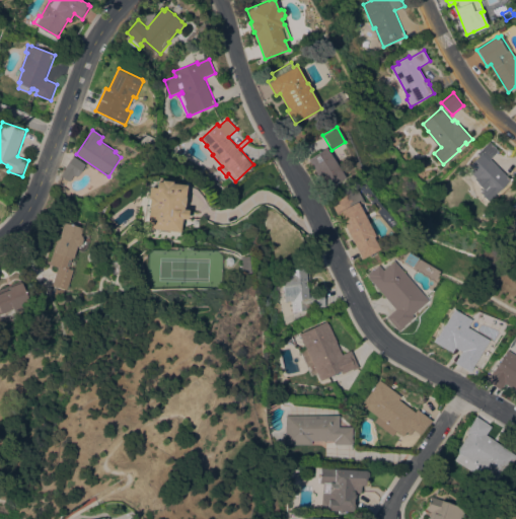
[(157,139),(151,151),(140,145),(147,133),(157,139)]
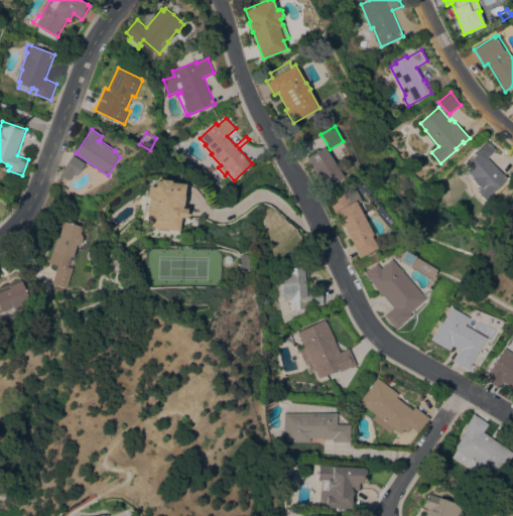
[(489,158),(509,178),(495,192),(496,195),(490,201),(479,190),(483,186),(475,178),(476,177),(466,168),(481,153),(479,150),(488,141),(496,150),(489,158)]
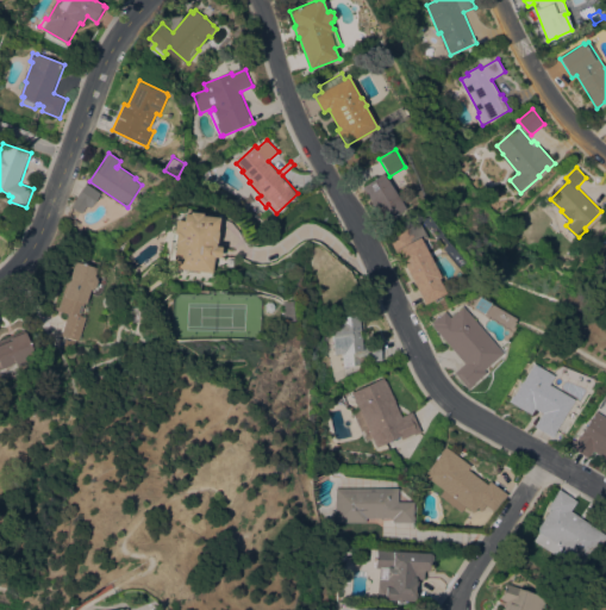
[(405,209),(385,222),(362,187),(382,173),(405,209)]
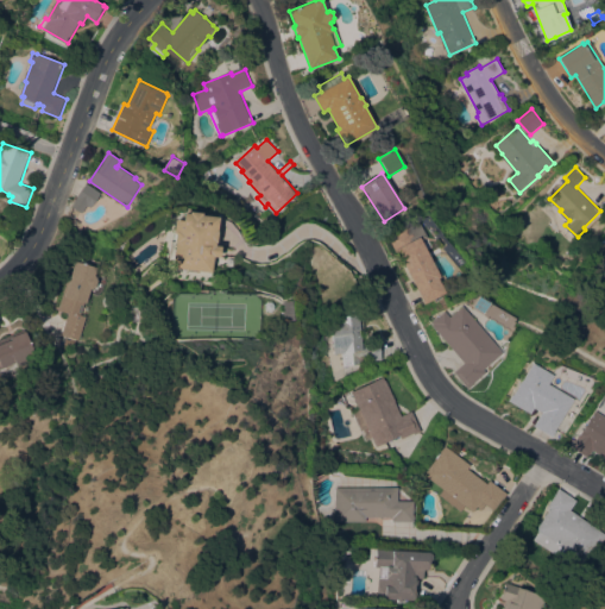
[(102,193),(92,208),(89,206),(83,213),(74,206),(76,202),(76,201),(88,183),(102,193)]
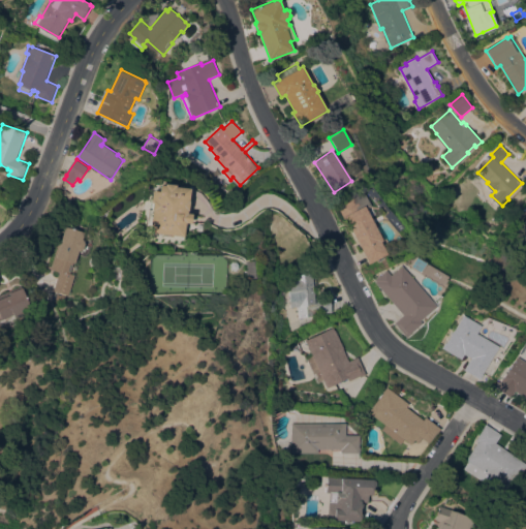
[(188,188),(187,200),(188,200),(187,211),(186,211),(186,213),(191,214),(190,223),(185,222),(183,237),(148,232),(150,222),(148,222),(150,210),(151,210),(151,203),(150,203),(151,191),(158,191),(159,185),(163,186),(163,184),(174,185),(174,187),(188,188)]
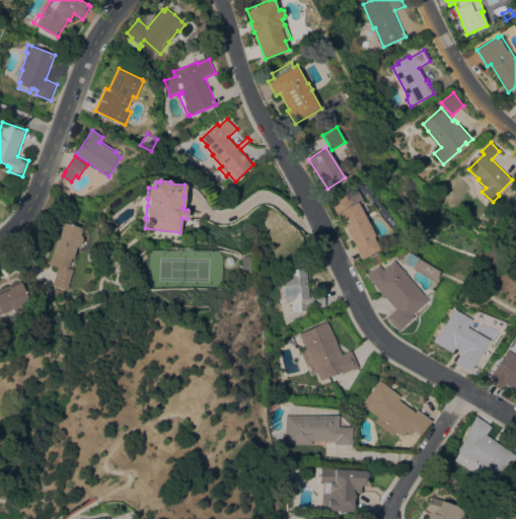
[(330,202),(346,194),(347,195),(356,189),(364,202),(359,205),(360,207),(365,204),(368,211),(363,214),(376,235),(373,237),(380,248),(364,258),(330,202)]
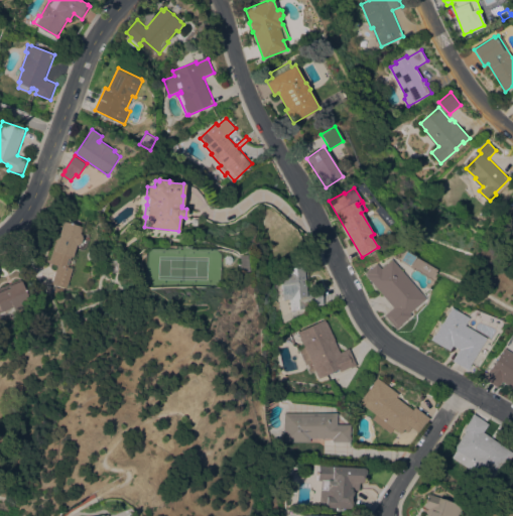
[(74,268),(69,288),(53,284),(59,265),(50,263),(62,221),(83,227),(81,233),(84,238),(82,243),(77,245),(71,267),(74,268)]
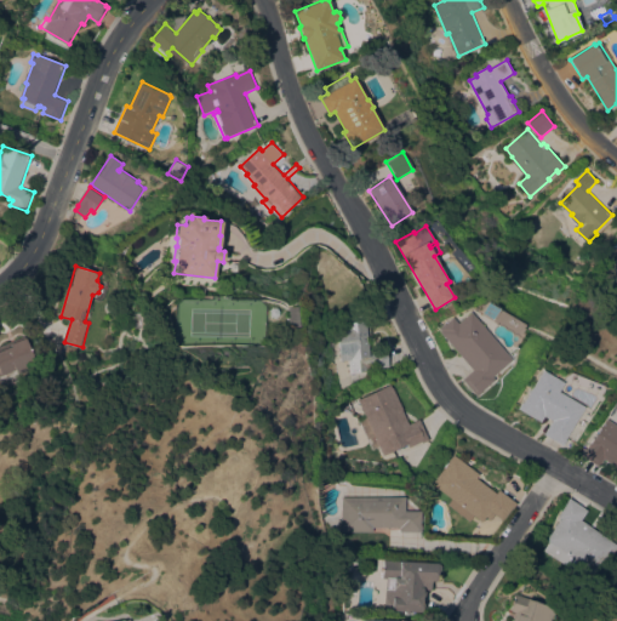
[(513,360),(493,377),(496,380),(483,392),(484,392),(479,397),(463,380),(474,370),(440,332),(441,331),(439,328),(444,323),(445,324),(452,318),(457,324),(470,312),(513,360)]
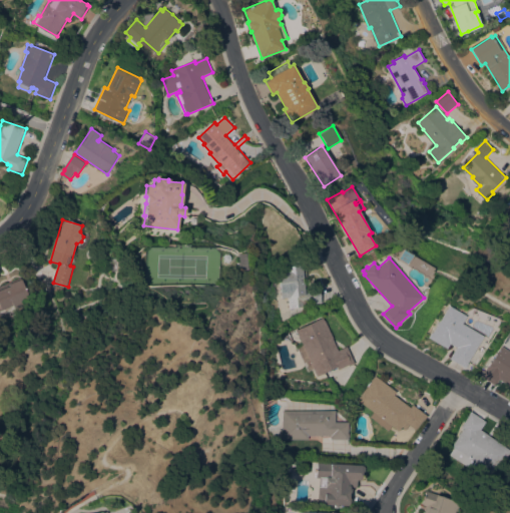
[(306,267),(308,280),(305,280),(306,290),(321,287),(323,303),(308,305),(308,306),(291,309),(289,297),(283,298),(279,268),(303,265),(303,267),(306,267)]
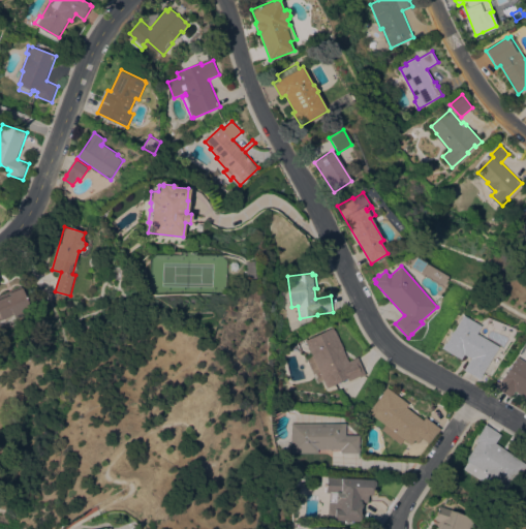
[(0,296),(23,286),(34,312),(3,325),(1,320),(0,320),(0,296)]
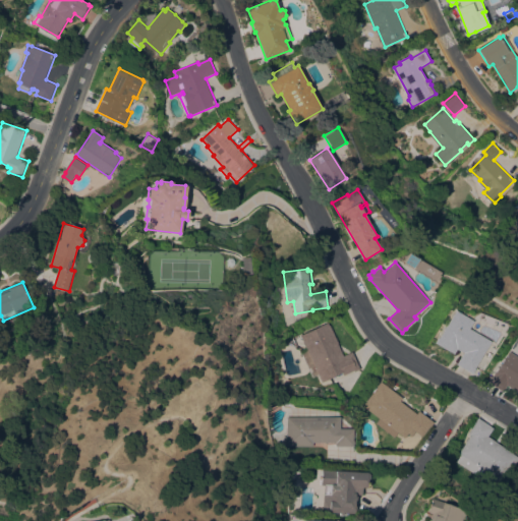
[(472,322),(468,329),(491,341),(472,373),(457,364),(463,353),(457,349),(454,354),(435,343),(438,338),(439,338),(454,310),(472,322)]
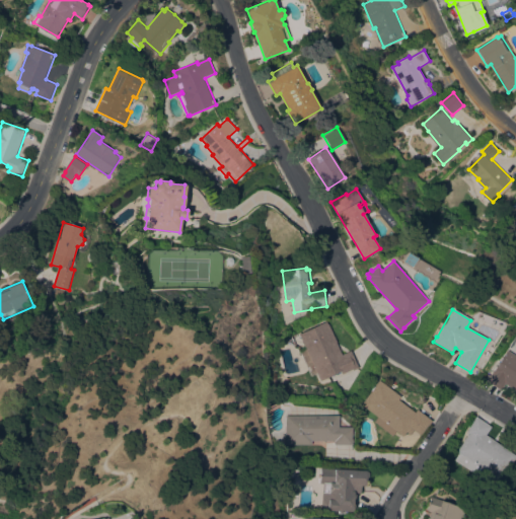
[(318,373),(312,376),(300,352),(307,349),(300,335),(326,321),(328,324),(329,323),(338,343),(344,355),(352,351),(360,368),(355,370),(354,369),(344,373),(343,371),(322,380),(318,373)]
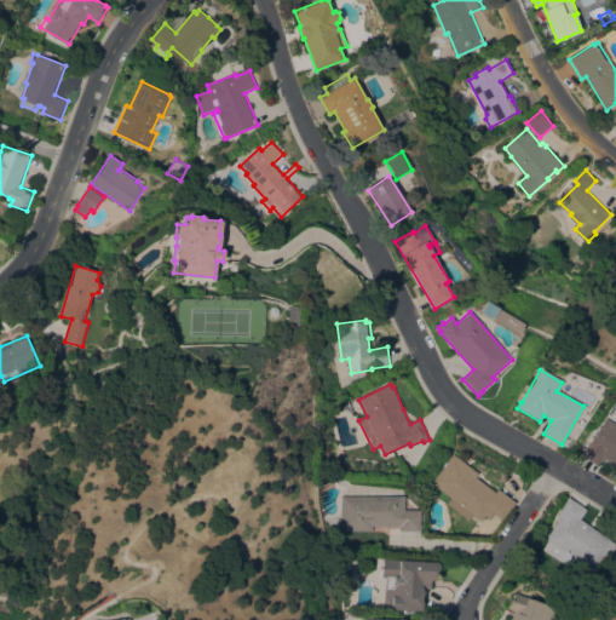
[(615,465),(603,458),(598,465),(580,454),(603,418),(615,425),(615,465)]
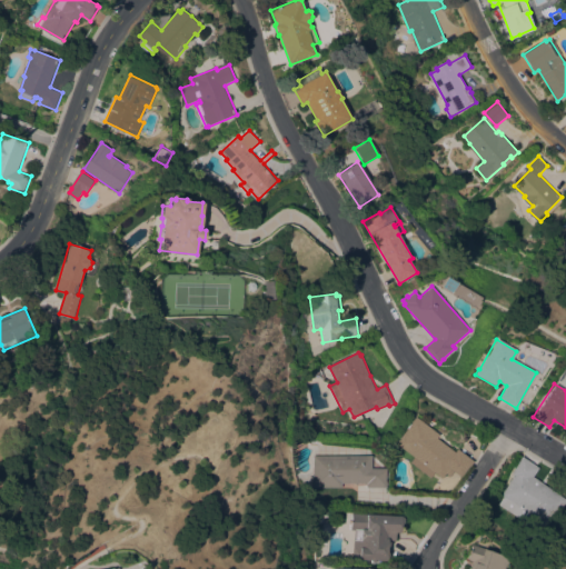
[(438,438),(457,452),(459,449),(476,461),(464,477),(456,471),(452,477),(448,473),(444,479),(436,472),(433,478),(413,462),(416,457),(397,443),(417,417),(440,435),(438,438)]
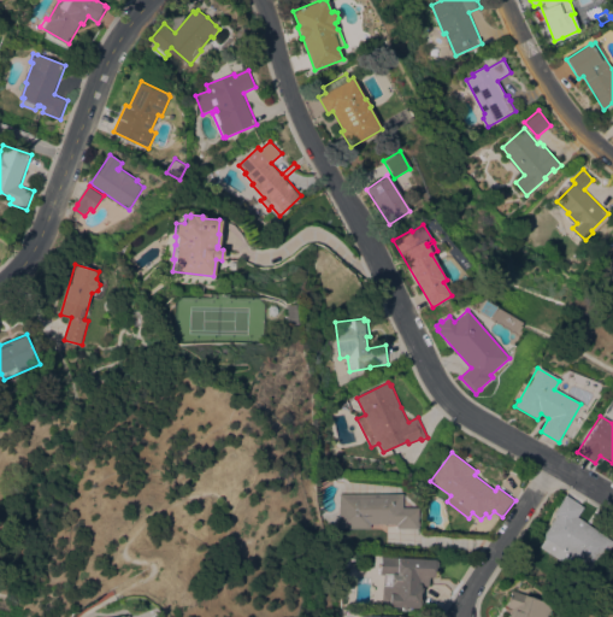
[(404,493),(404,507),(419,507),(419,522),(420,522),(420,528),(400,529),(400,524),(372,524),(372,528),(341,528),(341,494),(404,493)]
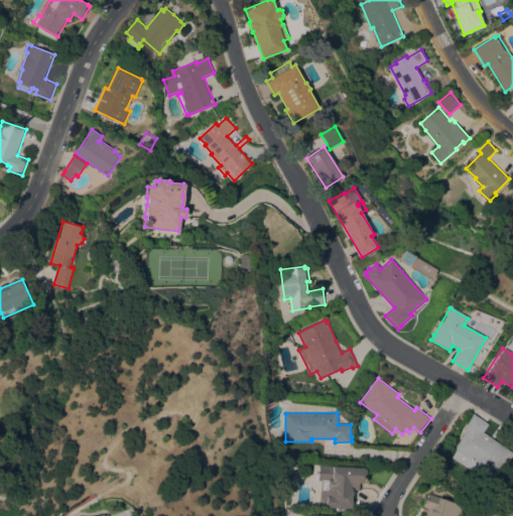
[(474,414),(490,424),(484,433),(512,450),(512,459),(502,477),(482,465),(478,472),(452,456),(468,431),(465,429),(474,414)]
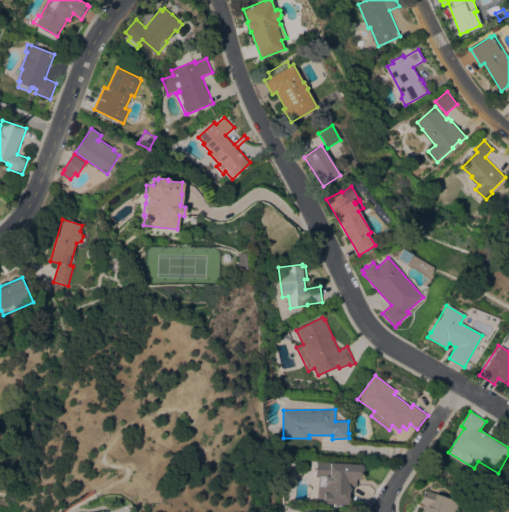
[(362,464),(364,466),(364,470),(365,471),(365,473),(364,474),(361,474),(361,479),(357,479),(357,486),(353,486),(351,504),(318,502),(320,477),(317,477),(318,462),(362,464)]
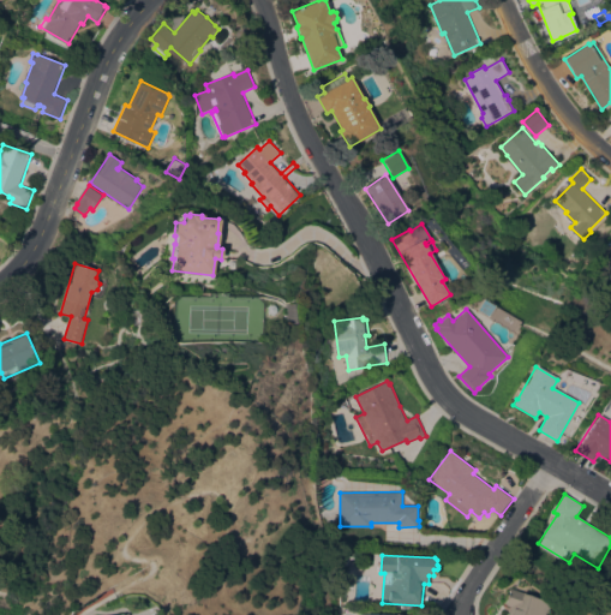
[(552,602),(547,614),(509,614),(513,607),(505,604),(511,589),(552,602)]
